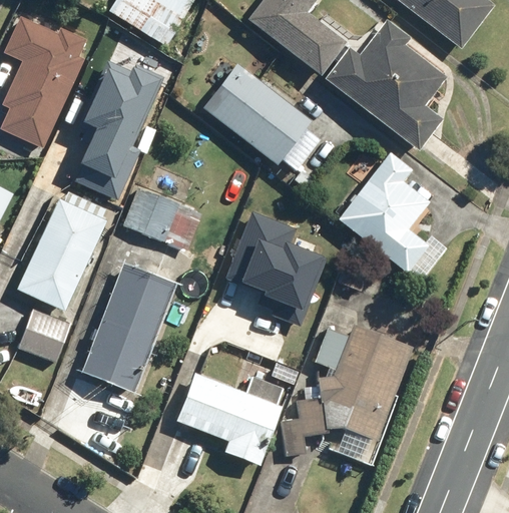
[(110,0),(107,5),(164,46),(197,0),(110,0)]
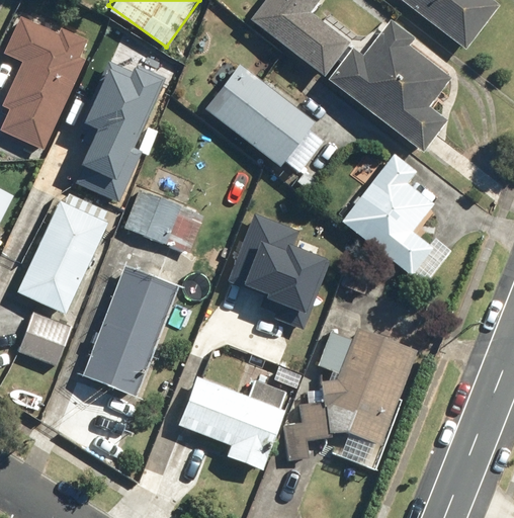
[(265,0),(250,21),(325,76),(349,44),(309,14),(318,0),(265,0)]
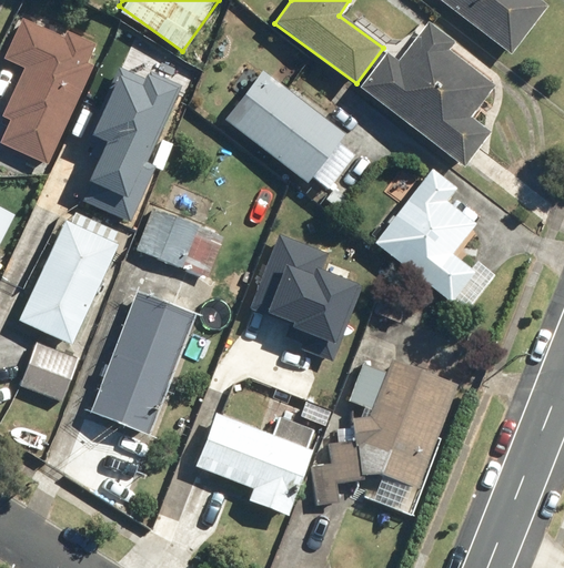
[(441,0),(509,54),(547,8),(537,0),(441,0)]
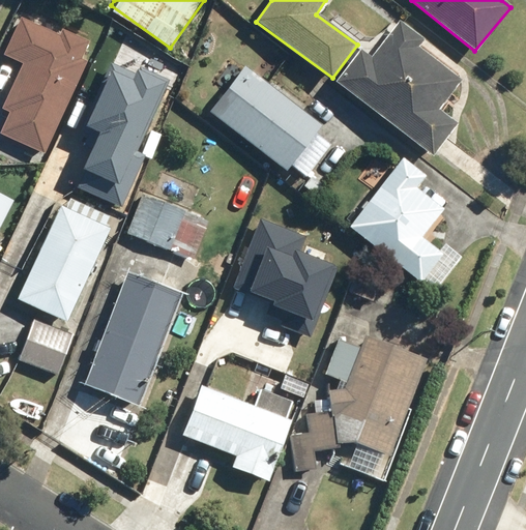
[(59,33),(20,15),(1,55),(21,64),(0,110),(7,114),(0,131),(0,134),(44,154),(85,65),(79,62),(89,40),(62,27),(59,33)]
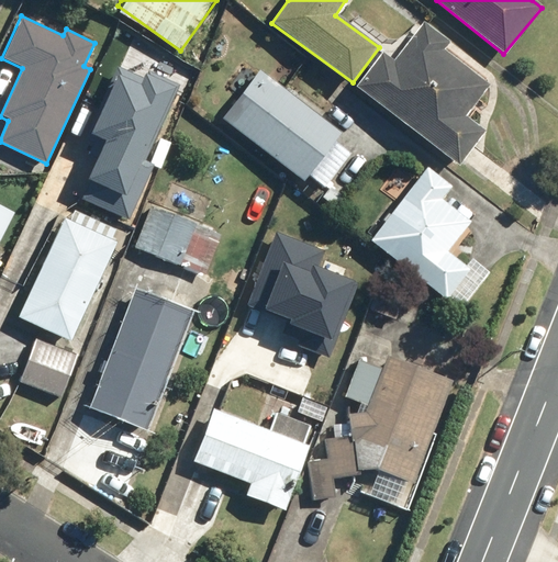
[(422,20),(394,58),(379,47),(353,82),(460,160),(487,125),(468,112),(490,82),(444,48),(450,41),(422,20)]
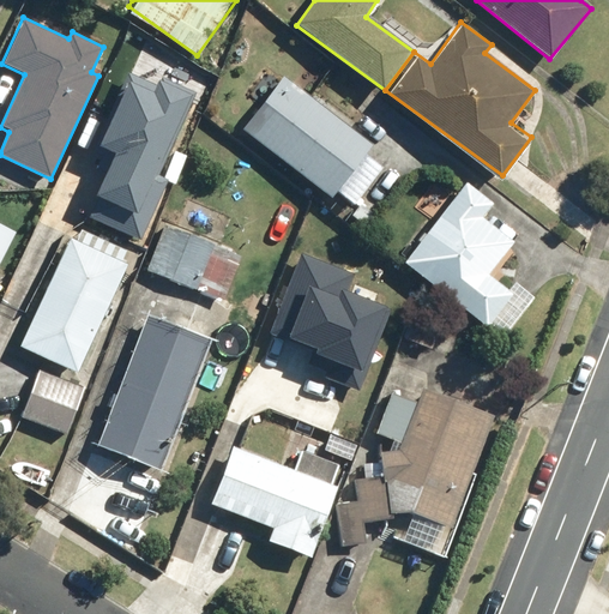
[(122,59),(96,118),(104,121),(95,143),(116,152),(86,217),(140,241),(167,184),(156,179),(196,92),(122,59)]
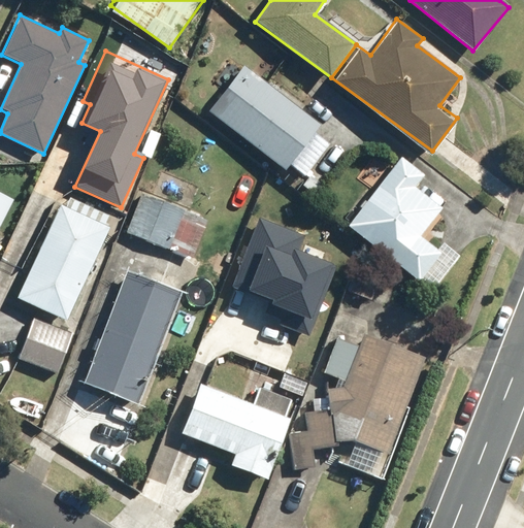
[(243,64),(208,108),(286,169),(291,163),(305,174),(329,143),(315,133),(322,124),(243,64)]
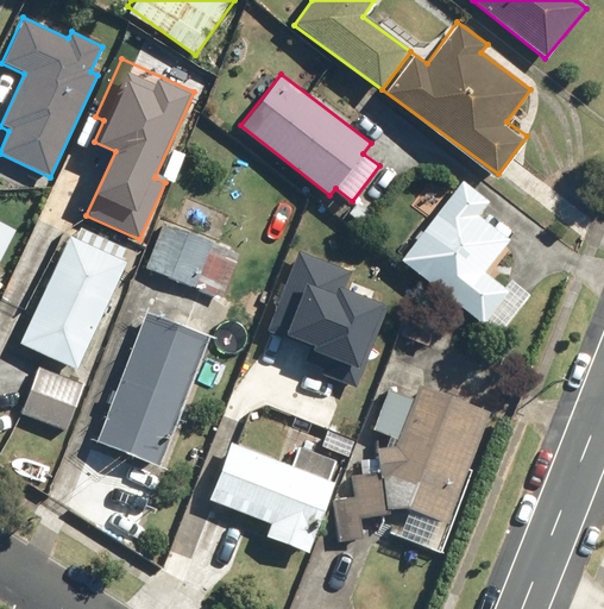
[(461,179),(401,261),(482,324),(485,319),(502,331),(529,293),(510,278),(504,287),(486,274),(513,238),(479,214),(490,200),(461,179)]
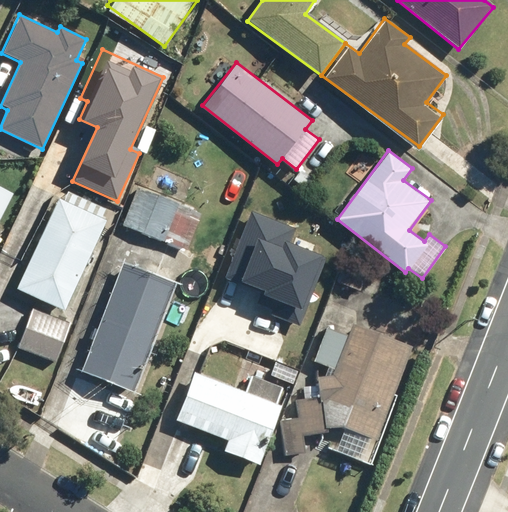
[(0,219),(14,192),(0,184),(0,219)]
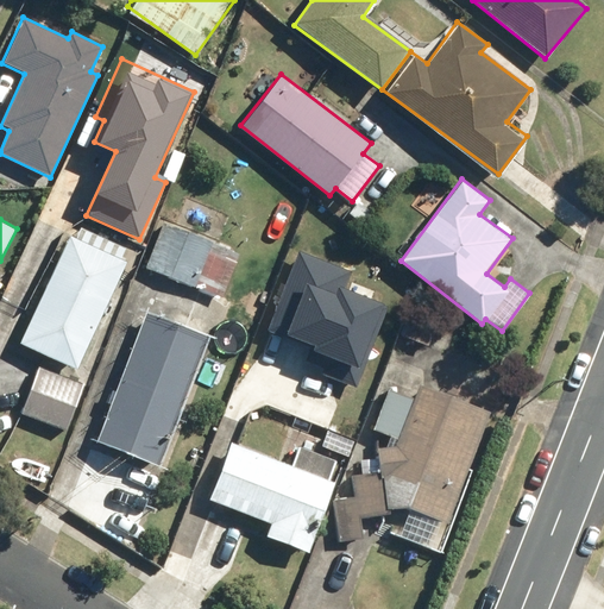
[(71,237),(20,344),(76,370),(129,262),(120,258),(130,239),(89,220),(80,240),(71,237)]
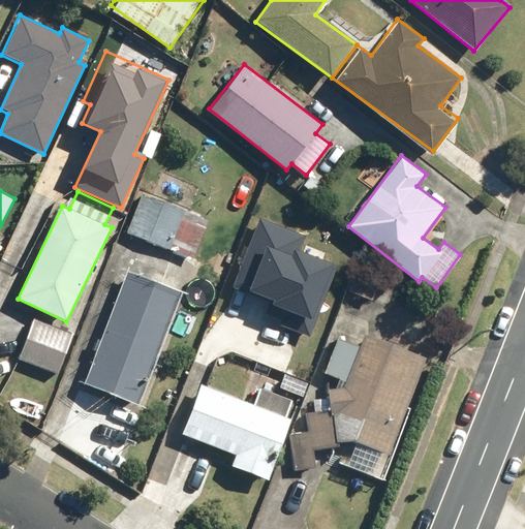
[(206,217),(161,199),(159,206),(139,197),(124,236),(139,241),(85,382),(136,402),(206,217)]
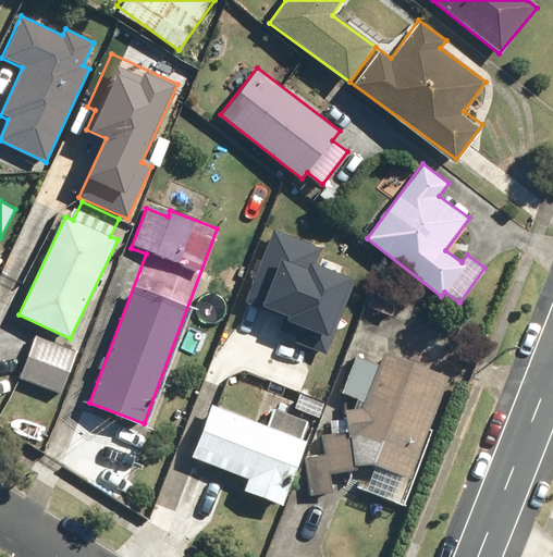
[(237,298),(319,327),(340,272),(302,258),(306,244),(262,227),(237,298)]
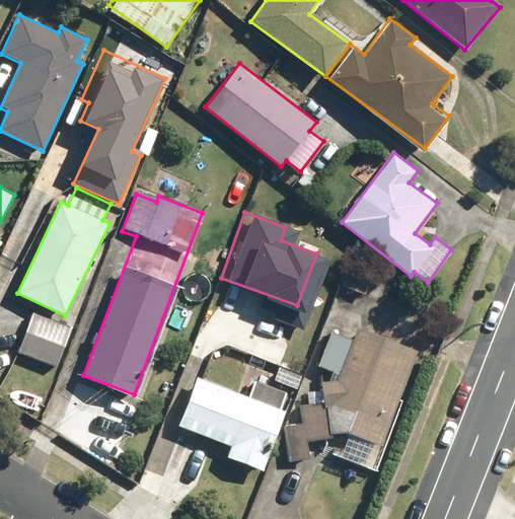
[(376,273),(353,262),(342,286),(365,297),(376,273)]
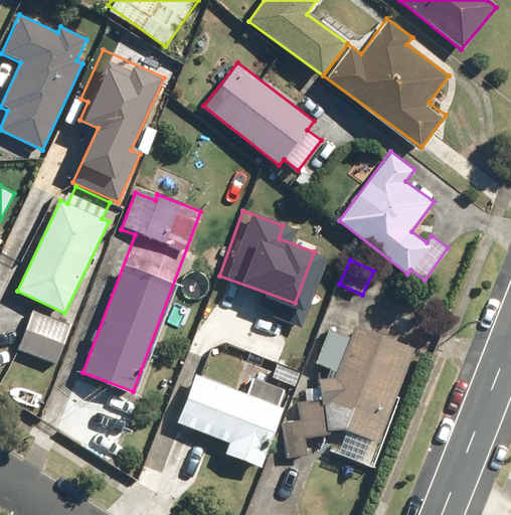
[(70,329),(32,311),(15,348),(53,366),(70,329)]
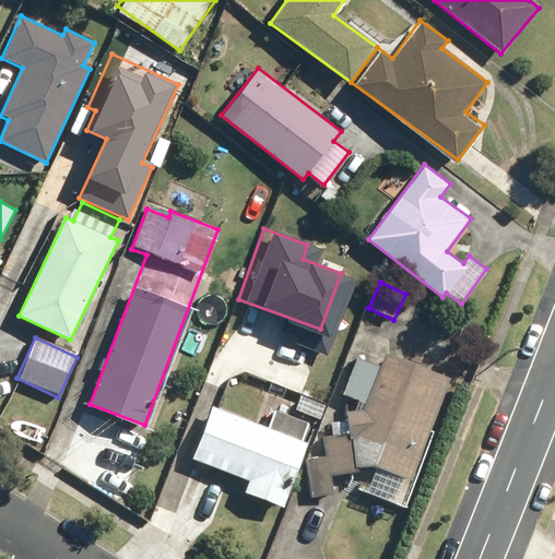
[(355,357),(340,391),(358,400),(344,430),(323,432),(326,458),(305,460),(308,496),(333,494),(331,474),(359,471),(359,466),(380,465),(372,485),(397,496),(405,477),(411,480),(456,381),(387,349),(379,367),(355,357)]
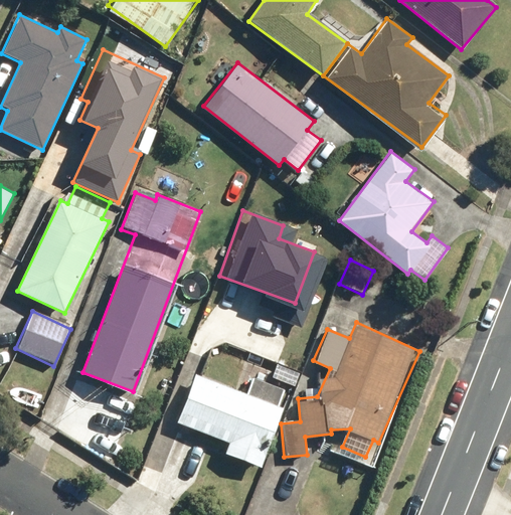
[(245,391),(195,372),(176,423),(227,443),(224,453),(259,466),(268,442),(273,444),(285,409),(277,405),(283,388),(250,377),(245,391)]
